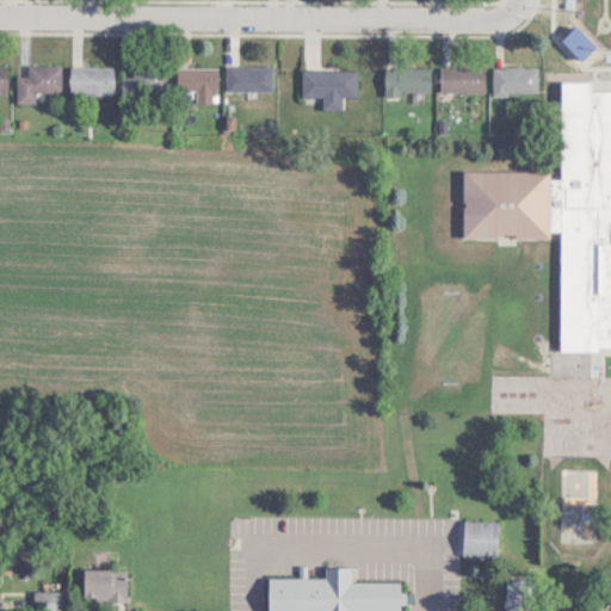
[(596,45),(575,25),(562,39),(581,60),(596,45)]
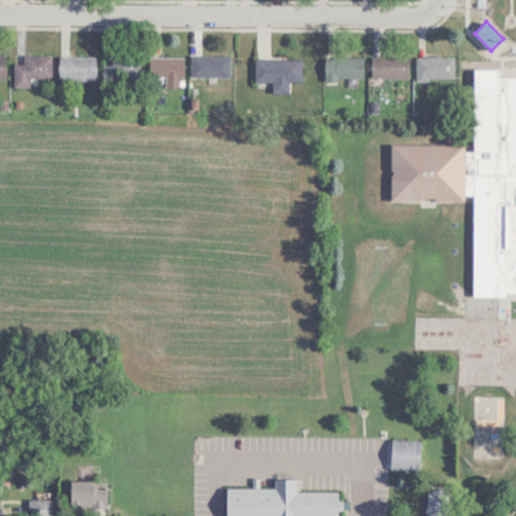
[(51,54),(23,54),(23,65),(13,65),(13,86),(29,86),(29,78),(51,78),(51,54)]
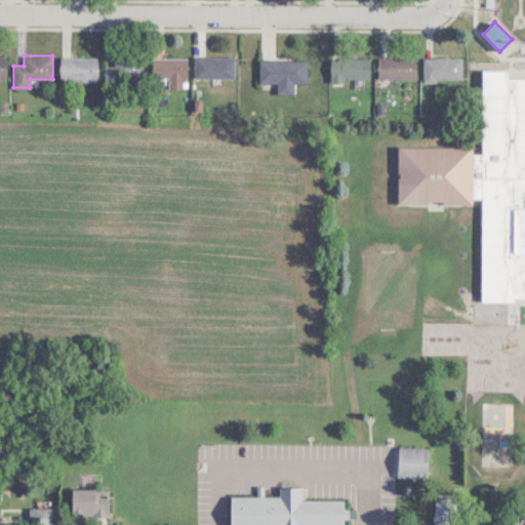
[(234,55),(195,55),(195,77),(234,77),(234,55)]
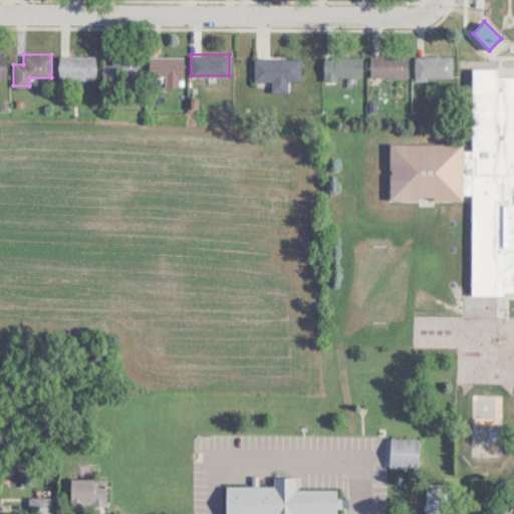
[(102,64),(102,81),(140,81),(140,55),(111,55),(111,64),(102,64)]
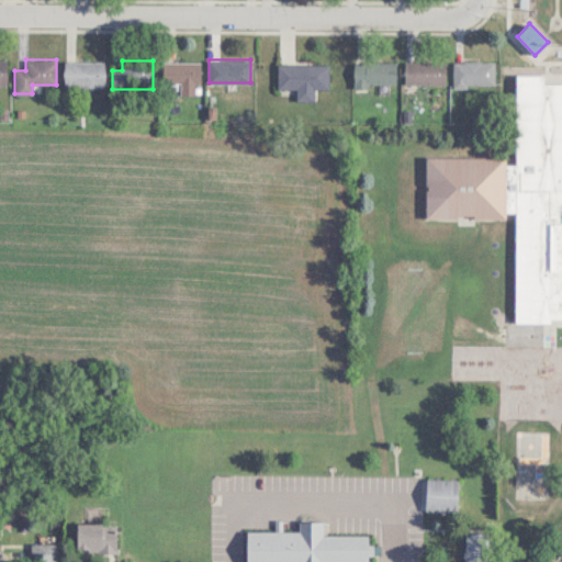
[(453,60),(453,87),(495,87),(495,60),(453,60)]
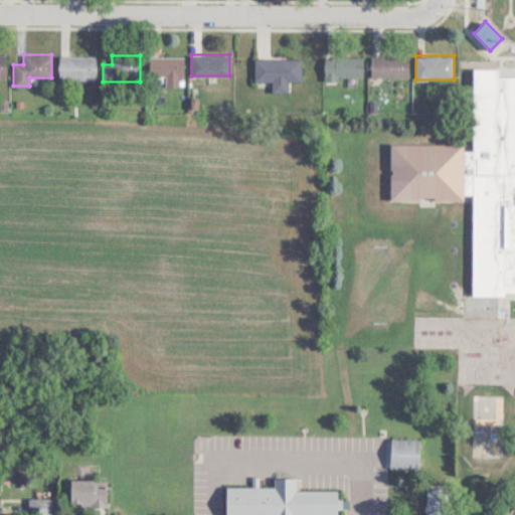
[(96,56),(57,56),(57,78),(96,78),(96,56)]
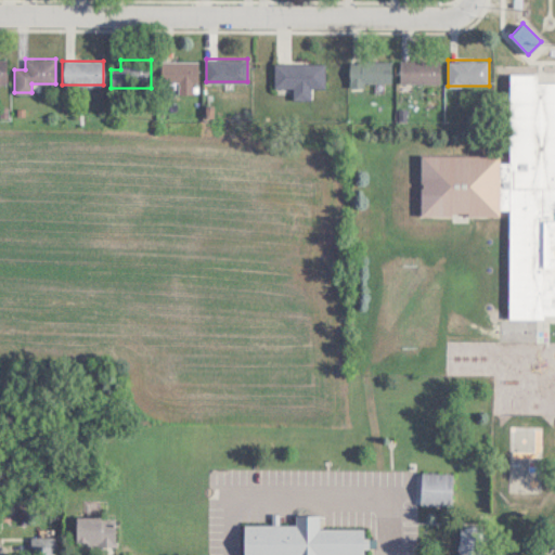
[(197,61),(162,61),(162,90),(197,90),(197,61)]
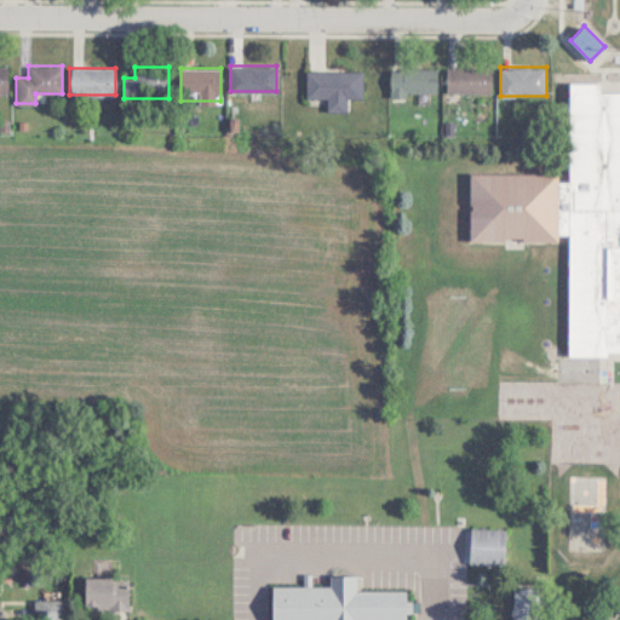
[(437,68),(396,68),(396,92),(437,92),(437,68)]
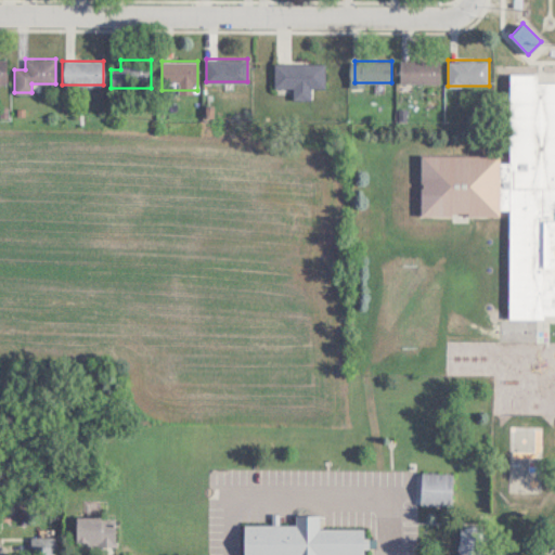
[(399,84),(439,84),(439,61),(399,61),(399,84)]
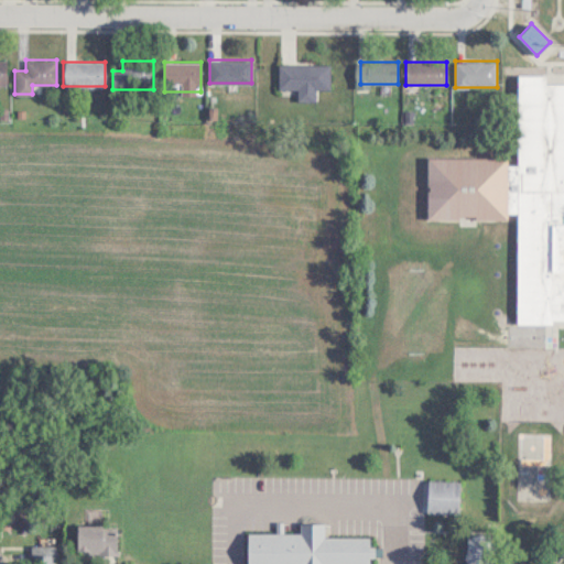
[(279,90),(329,90),(329,65),(279,65),(279,90)]
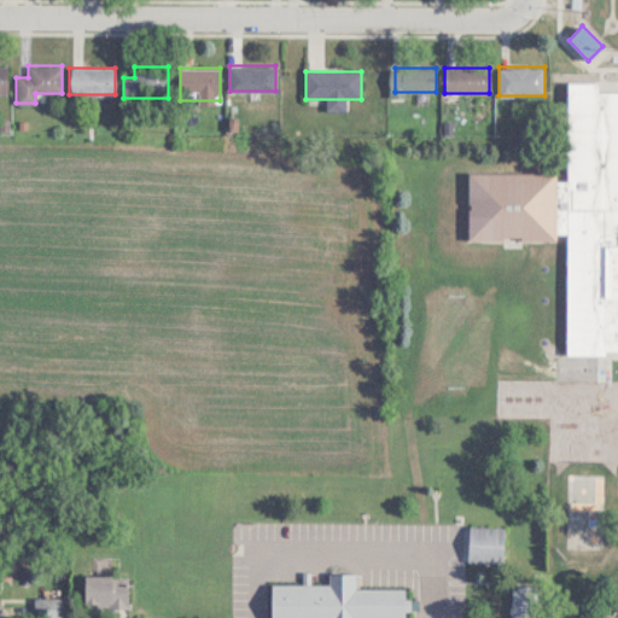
[(617,89),(599,89),(599,81),(567,81),(566,174),(467,173),(467,240),(567,242),(566,354),(617,354),(617,89)]
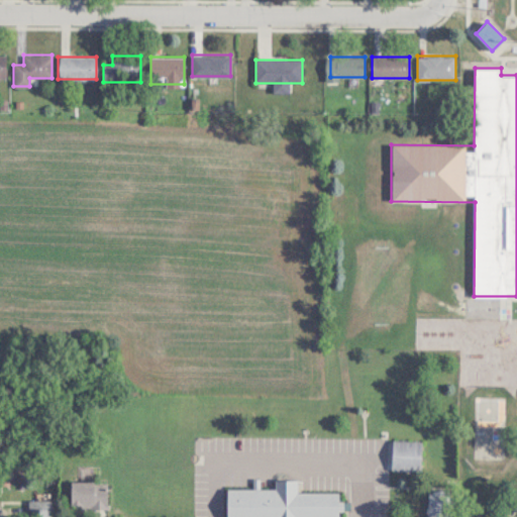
[(421,440),(389,440),(389,472),(421,472),(421,440)]
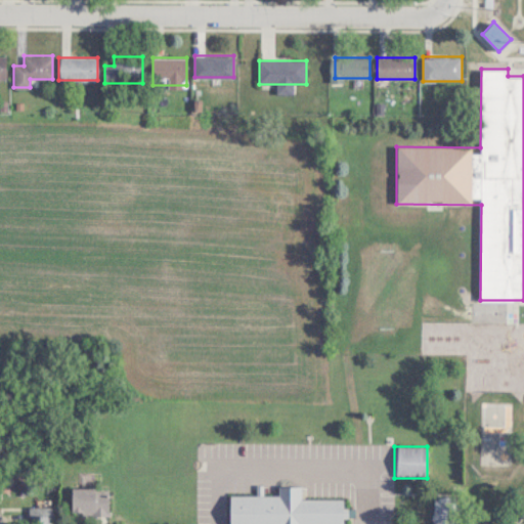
[(229,495),(228,523),(343,523),(343,499),(301,499),(301,487),(278,486),(277,495),(229,495)]
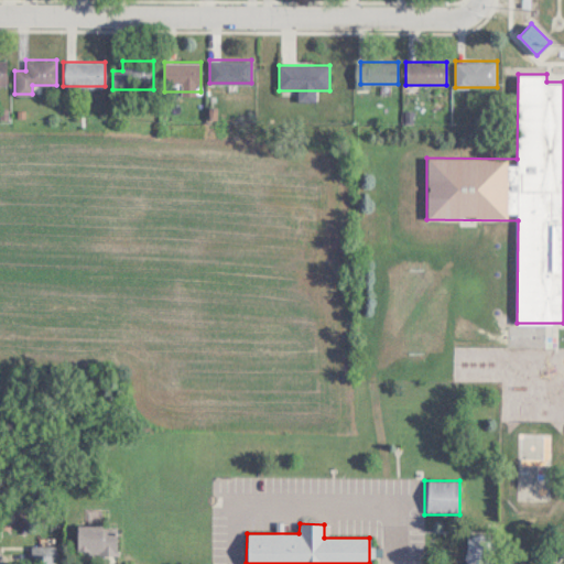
[(75,554),(116,554),(116,527),(75,527),(75,554)]
